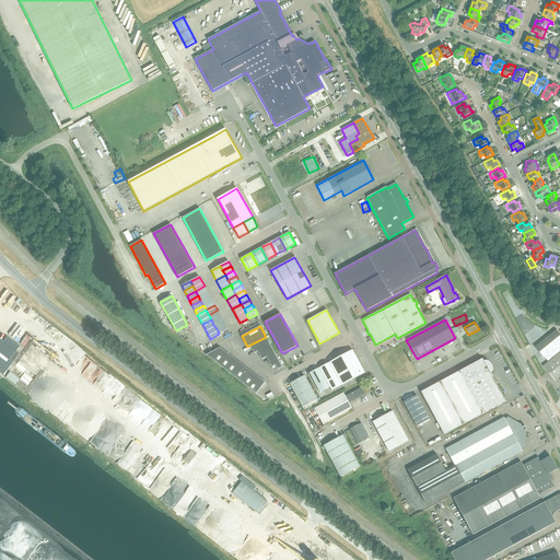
[(545,357),(549,362),(544,366),(555,381),(559,376),(559,334),(557,330),(535,348),(544,358),(545,357)]
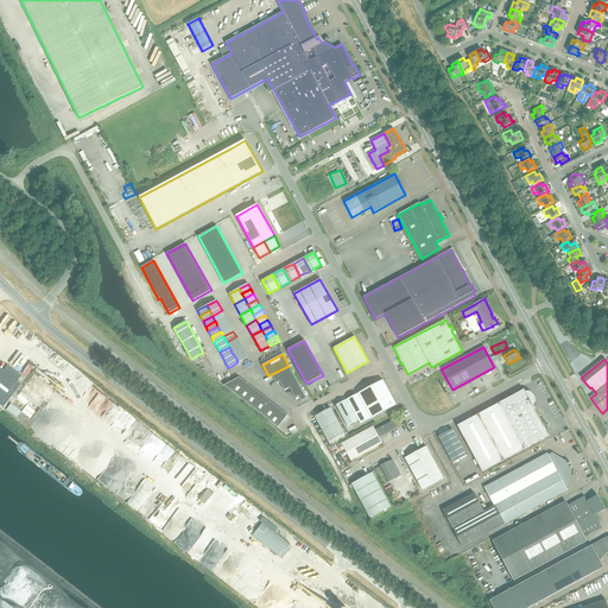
[(31,365),(25,373),(27,375),(37,365),(33,362),(31,365)]
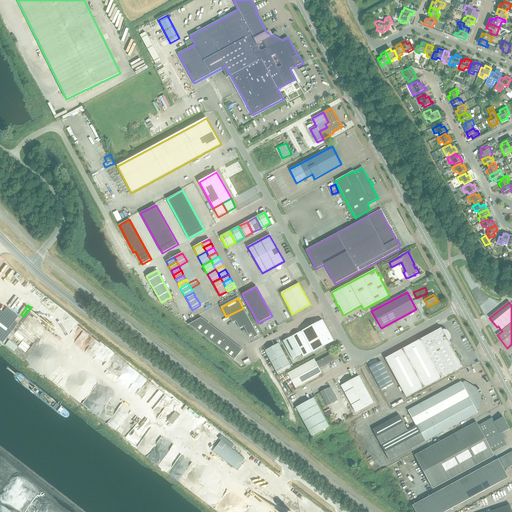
[(233,323),(236,321),(247,315),(243,308),(229,315),(233,323)]
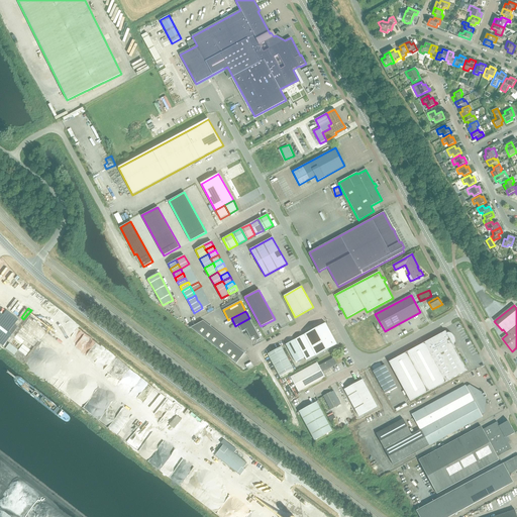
[(17,327),(14,324),(0,313),(0,344),(2,346),(17,327)]
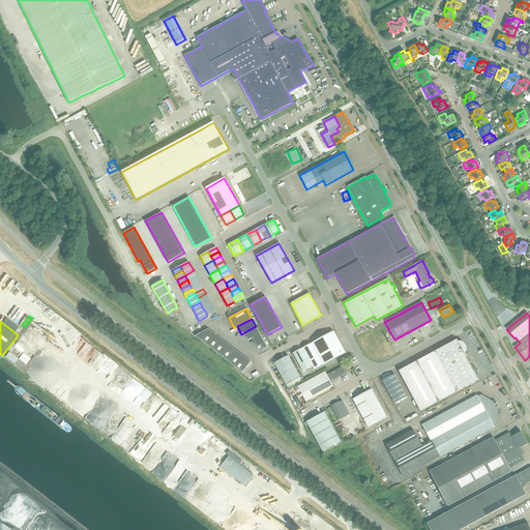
[(248,340),(253,337),(260,333),(256,326),(244,332),(248,340)]
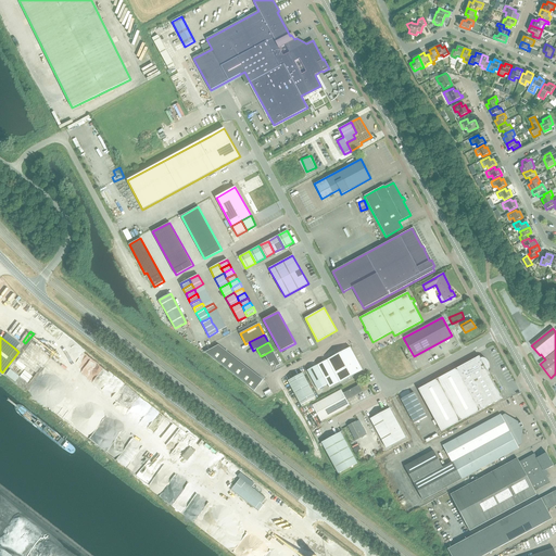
[(204,353),(216,362),(225,351),(218,345),(204,353)]
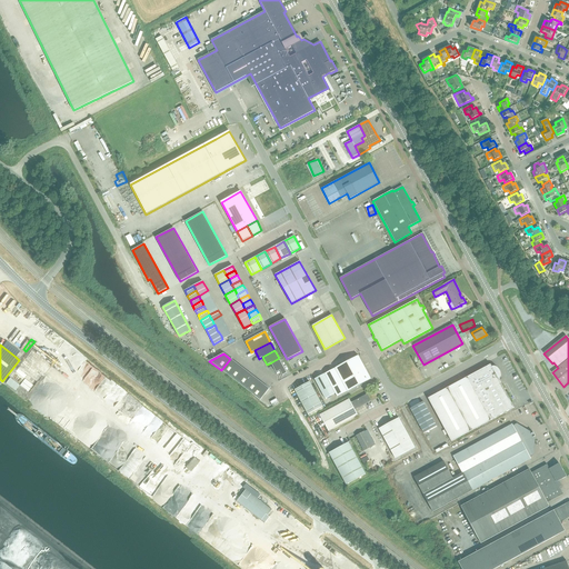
[(331,370),(325,373),(335,393),(337,397),(348,391),(348,392),(371,379),(358,356),(335,368),(331,370)]
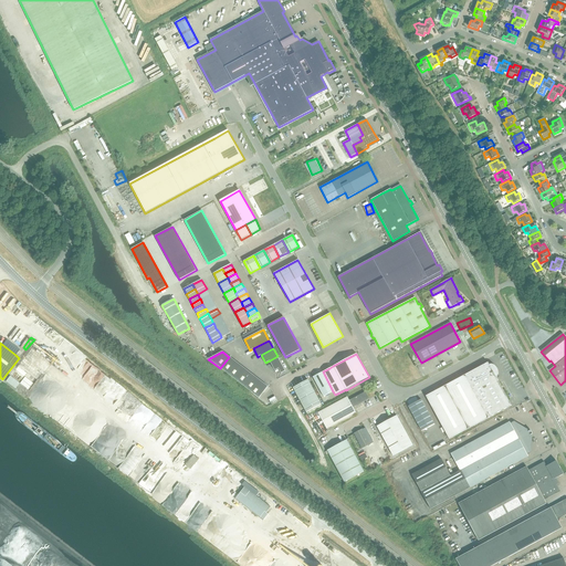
[(270,360),(274,370),(279,368),(281,374),(285,371),(278,356),(270,360)]
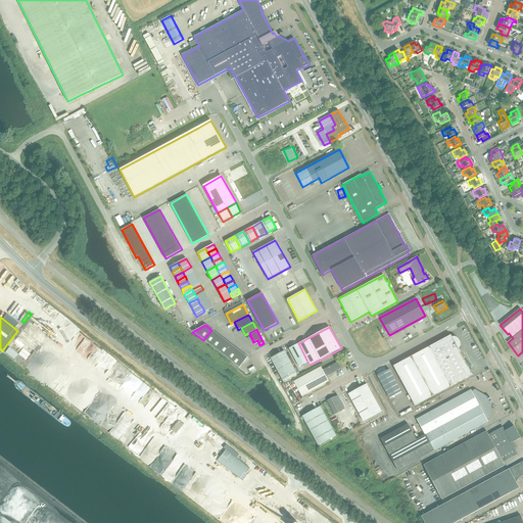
[(203,340),(209,345),(218,334),(211,330),(203,340)]
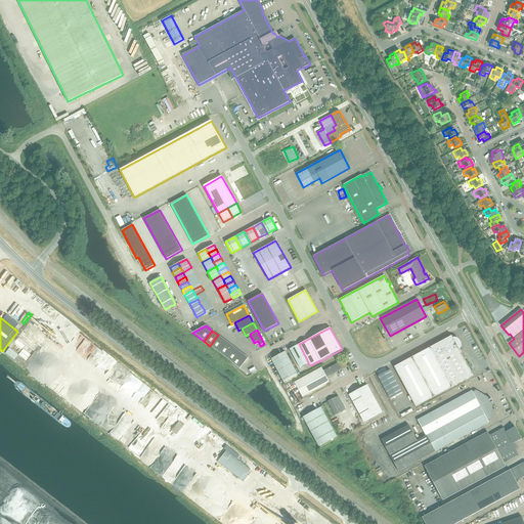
[(210,346),(216,350),(224,340),(218,335),(210,346)]
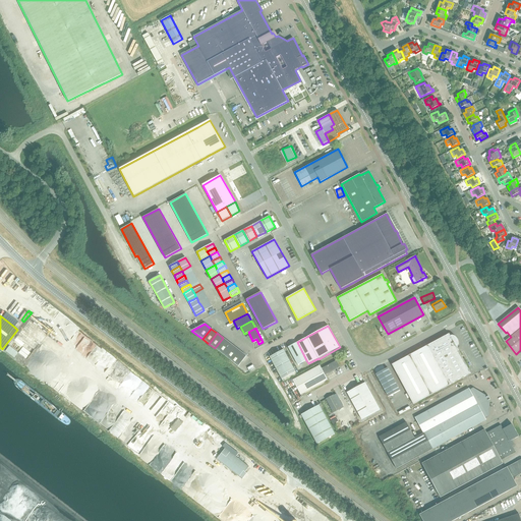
[(451,336),(449,334),(427,345),(450,385),(470,373),(457,347),(457,346),(458,346),(458,345),(458,344),(458,343),(458,342),(458,341),(458,340),(458,339),(457,339),(457,338),(456,338),(456,337),(455,337),(454,336),(453,336),(452,336),(451,336)]
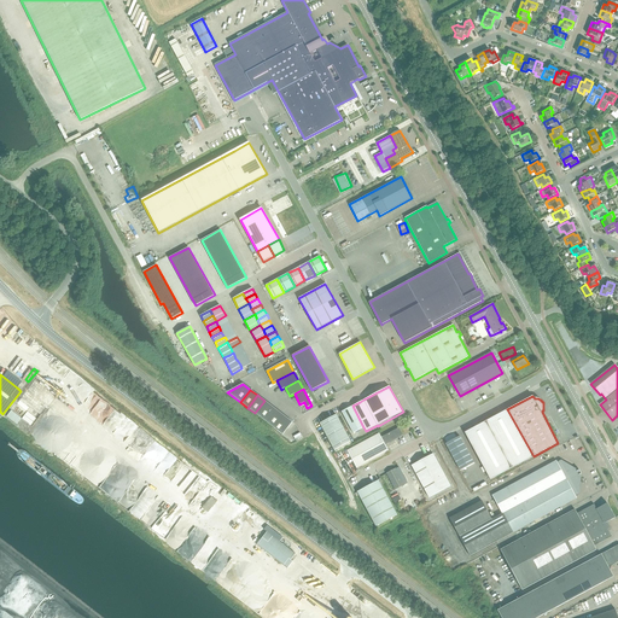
[(255,413),(263,420),(273,407),(264,401),(255,413)]
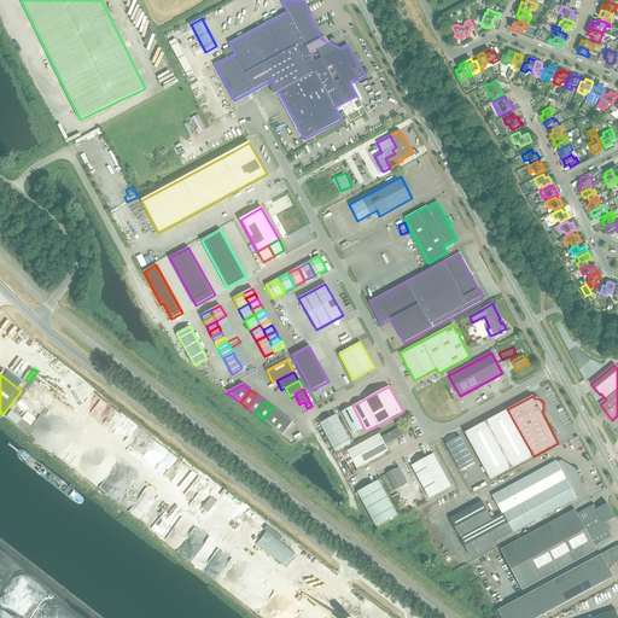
[(342,412),(354,433),(363,427),(353,406),(342,412)]
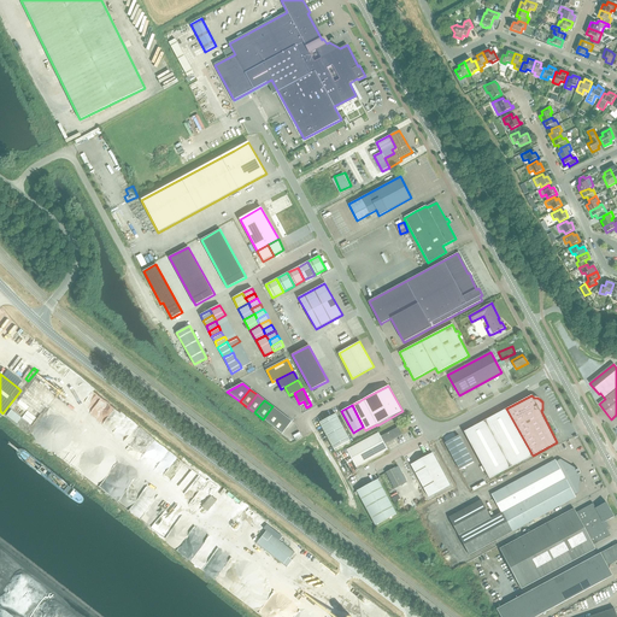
[(263,419),(272,427),(282,413),(272,406),(263,419)]
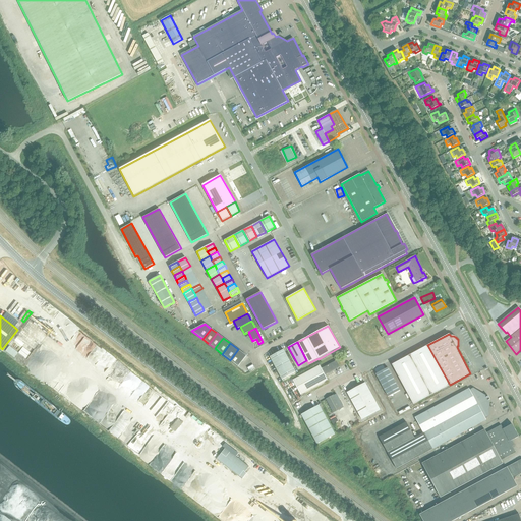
[(450,385),(427,345),(392,365),(414,405),(450,385)]
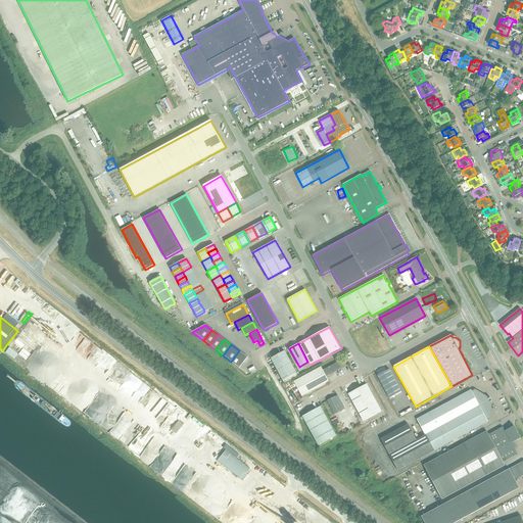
[(239,350),(231,362),(239,368),(247,358),(239,350)]
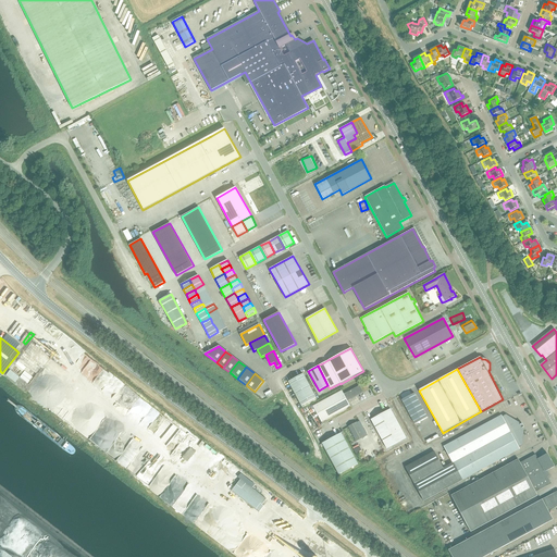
[(288,382),(301,406),(317,398),(302,373),(288,382)]
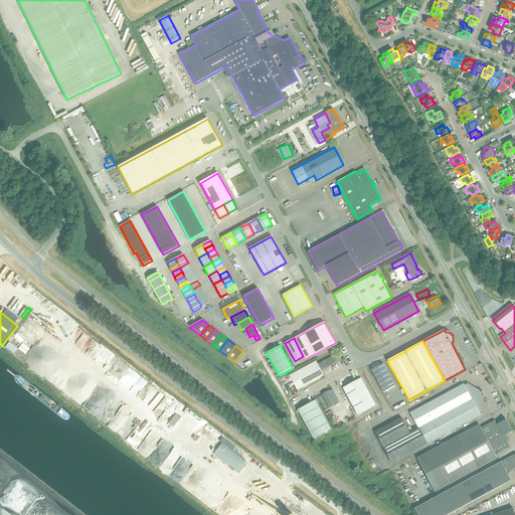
[(321,370),(335,363),(332,356),(318,364),(316,361),(290,375),(298,390),(324,376),(321,370)]
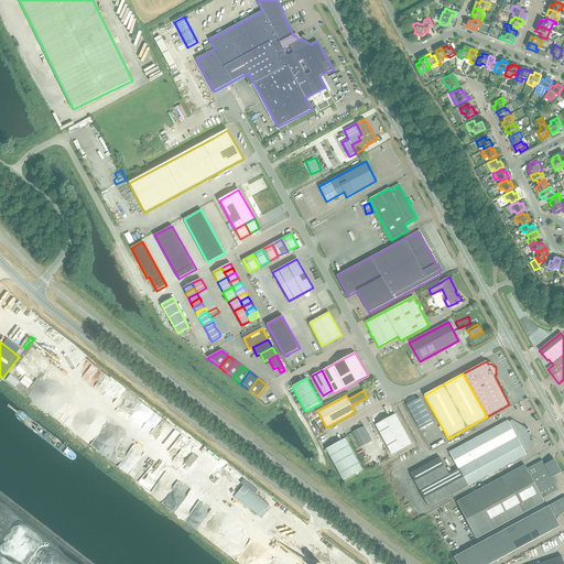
[(420,398),(407,405),(420,430),(433,422),(420,398)]
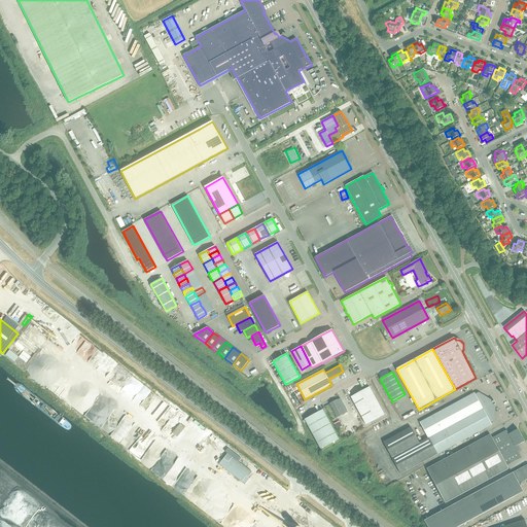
[(351,397),(365,424),(384,415),(370,387),(351,397)]
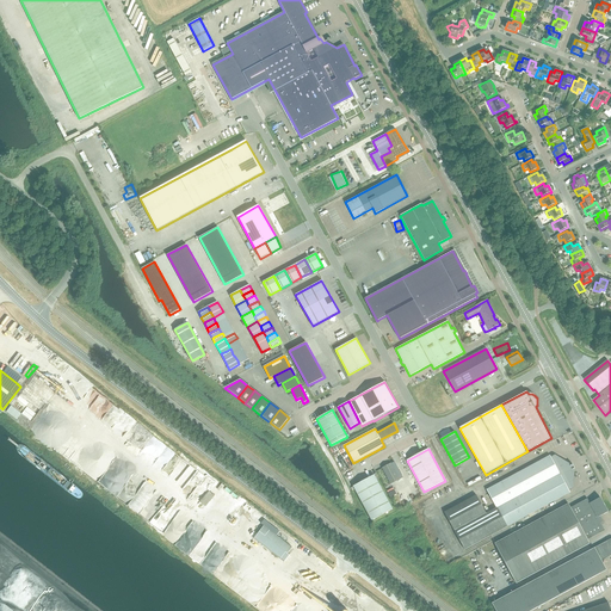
[(497,508),(487,513),(486,514),(476,495),(444,512),(464,549),(487,537),(563,497),(571,493),(568,491),(572,488),(573,470),(575,469),(573,464),(571,466),(555,456),(551,458),(550,456),(487,491),(497,508)]
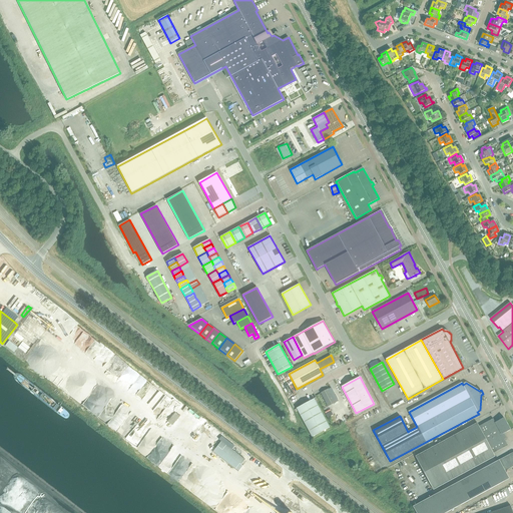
[(321,393),(328,407),(336,403),(329,389),(321,393)]
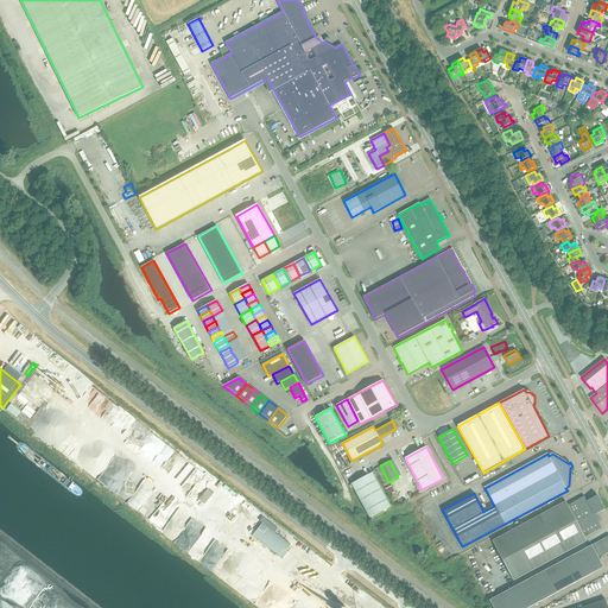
[(473,463),(458,469),(466,483),(479,476),(473,463)]
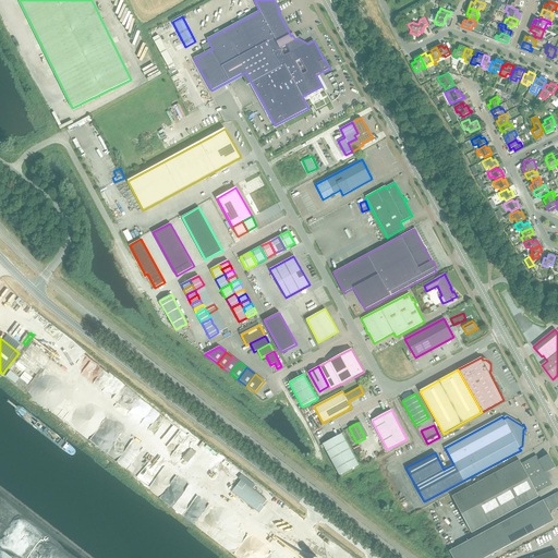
[(323,445),(339,475),(359,464),(342,434),(323,445)]
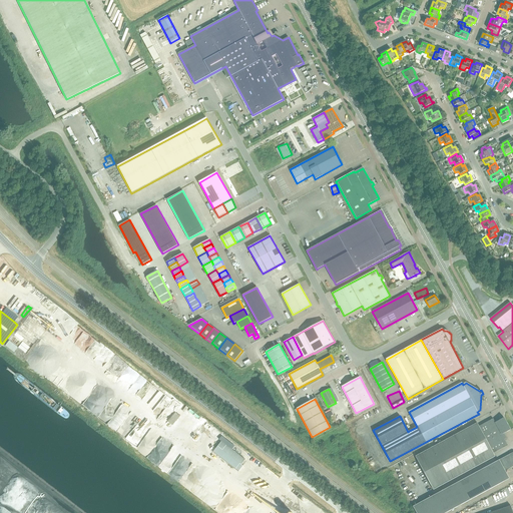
[(174,425),(181,416),(176,412),(169,421),(174,425)]
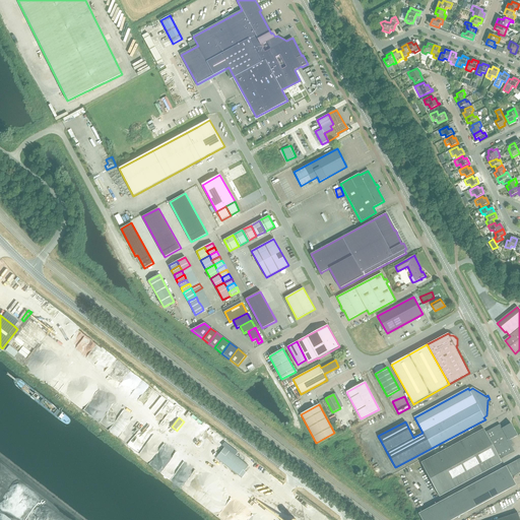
[(509,441),(517,436),(511,424),(502,429),(500,425),(485,433),(483,429),(421,463),(440,497),(502,463),(500,459),(514,452),(510,444),(511,444),(509,441)]
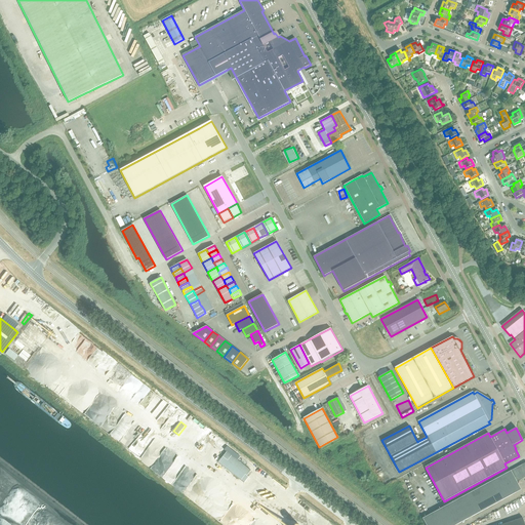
[(227,451),(223,456),(217,462),(244,483),(249,477),(247,476),(251,471),(227,451)]
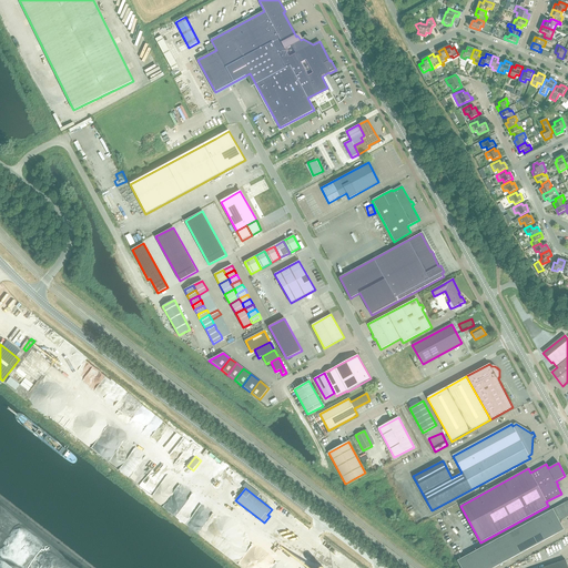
[(565,504),(554,509),(457,560),(460,567),(494,567),(564,530),(560,525),(561,520),(567,516),(567,501),(565,504)]
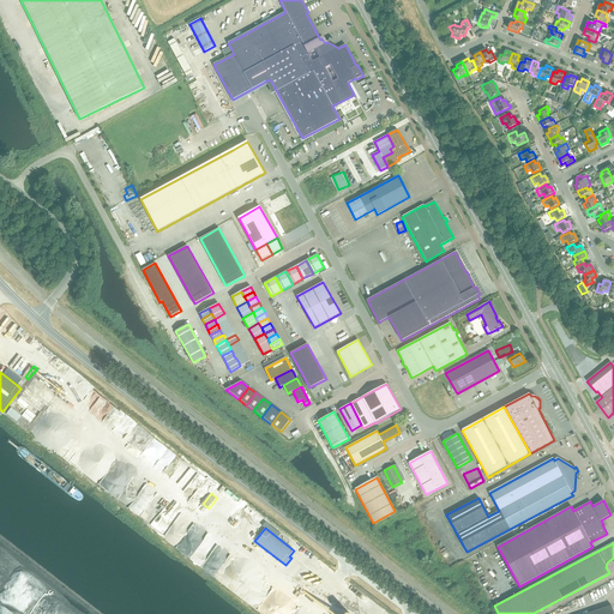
[(205,563),(204,567),(210,570),(209,573),(216,576),(220,567),(205,563)]
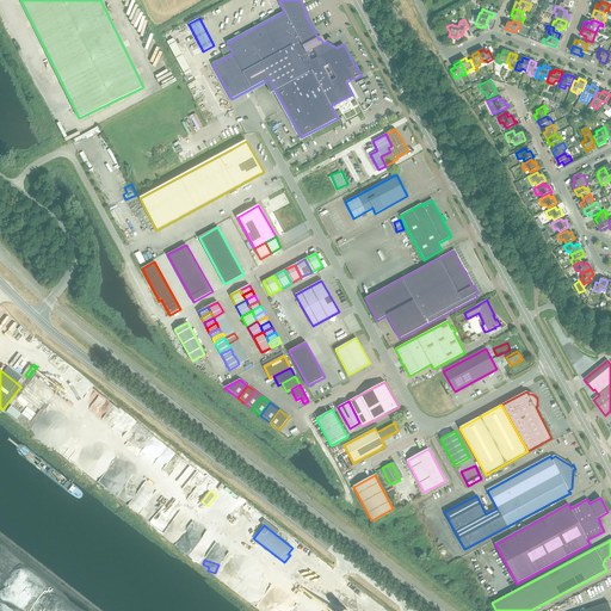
[(244,582),(241,581),(234,591),(257,606),(267,590),(248,576),(244,582)]
